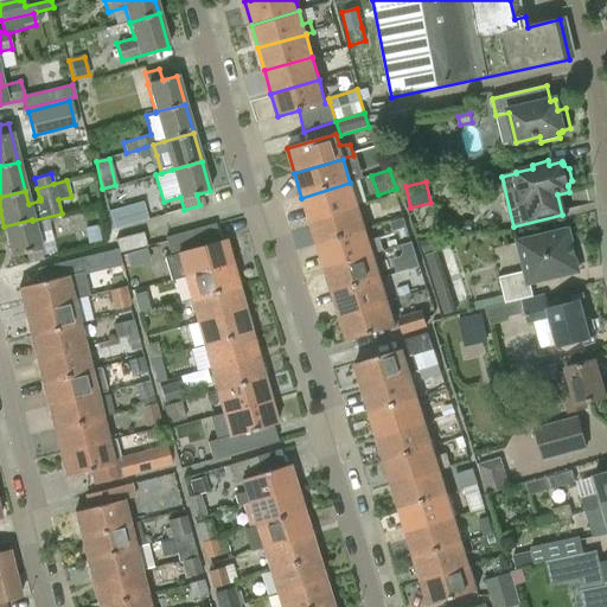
[(350,183),(301,198),(310,222),(358,206),(350,183)]
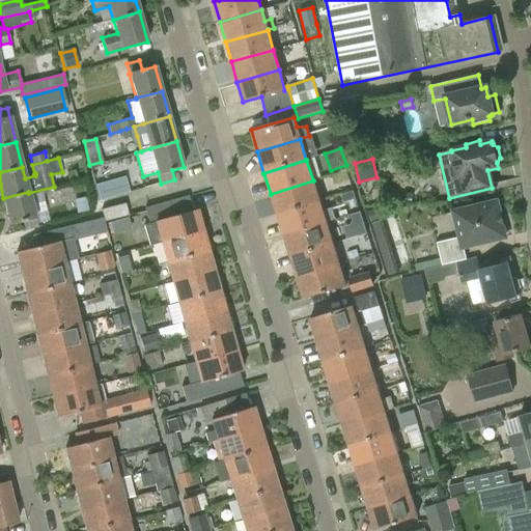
[(75,170),(66,172),(68,180),(77,178),(75,170)]
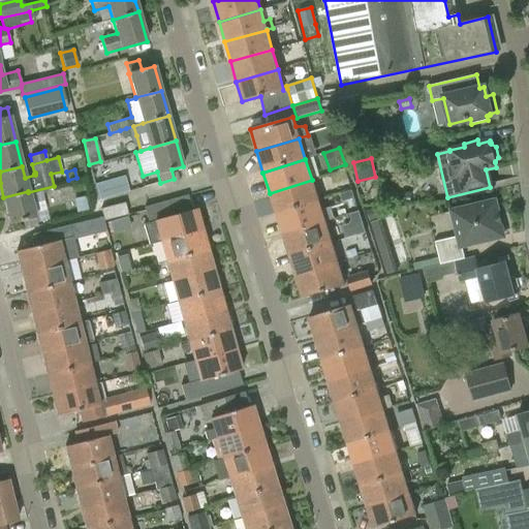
[(95,184),(99,199),(114,195),(110,180),(95,184)]
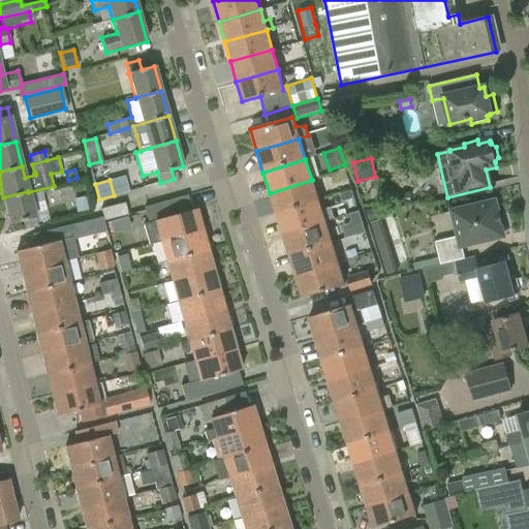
[(312,180),(270,193),(276,214),(318,201),(312,180)]
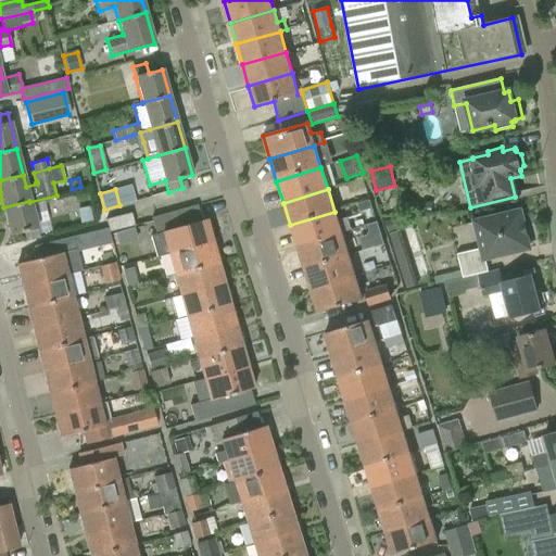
[(358,204),(361,212),(374,209),(370,200),(358,204)]
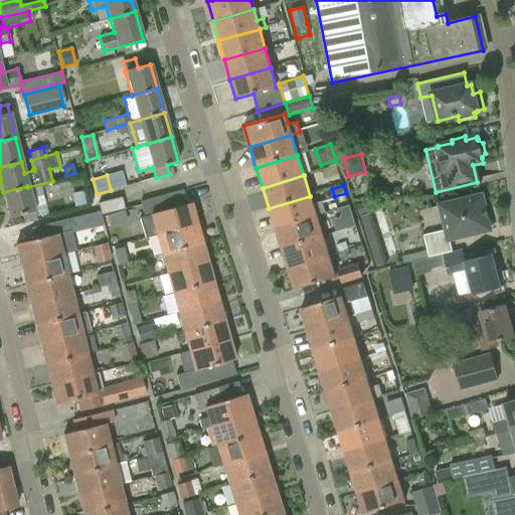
[(36,220),(27,187),(27,186),(3,192),(10,217),(22,214),(24,223),(36,220)]
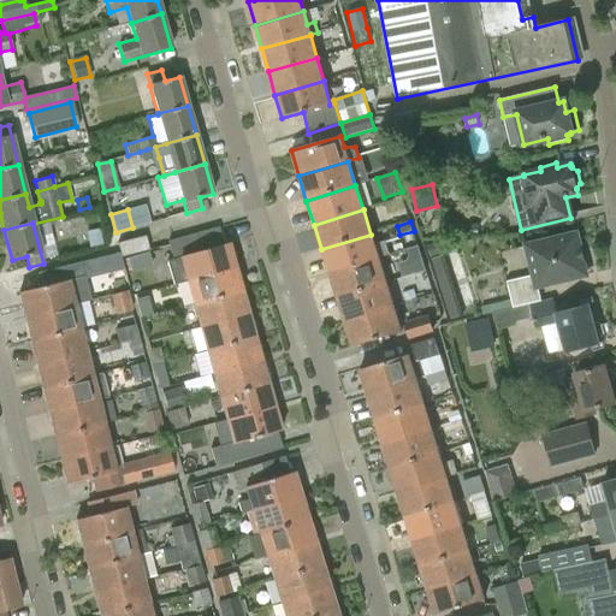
[(88,248),(102,244),(100,227),(86,231),(88,248)]
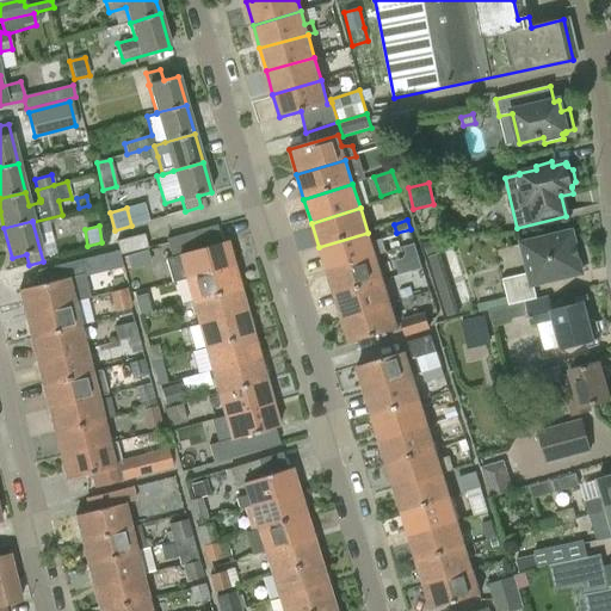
[(178,257),(184,278),(233,265),(227,241),(198,250),(193,232),(166,239),(171,258),(178,257)]
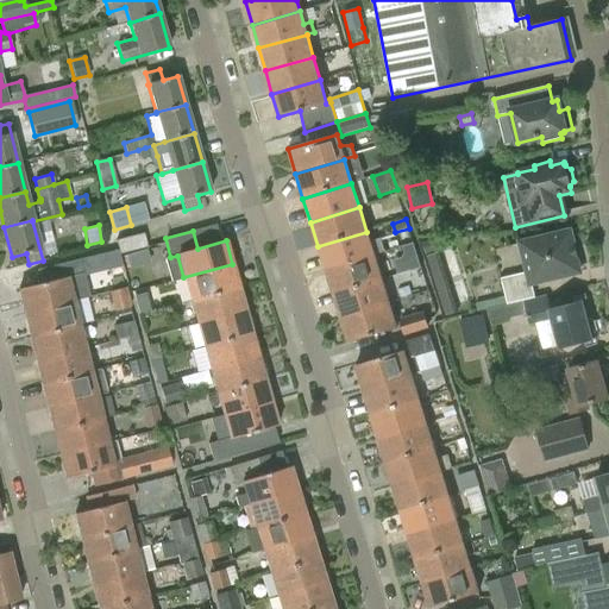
[(366,232),(318,246),(325,270),(374,256),(374,255),(384,252),(381,239),(369,243),(366,232)]
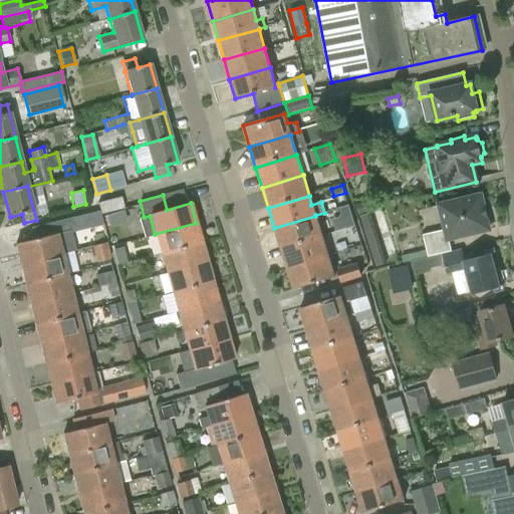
[(423,235),(426,251),(402,256),(403,263),(452,252),(449,240),(489,230),(487,218),(484,208),(481,196),(439,206),(445,230),(423,235)]
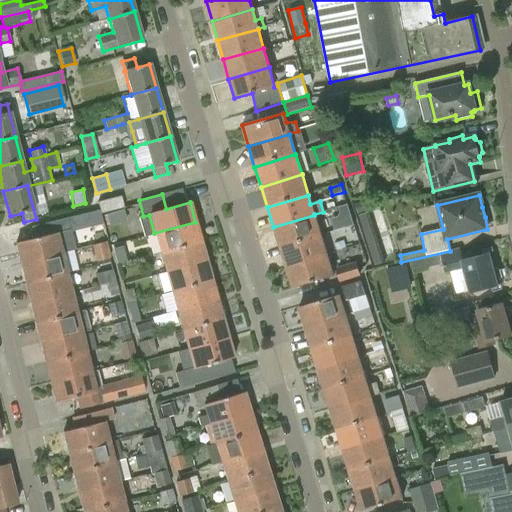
[(119,196),(97,202),(100,214),(123,208),(119,196)]
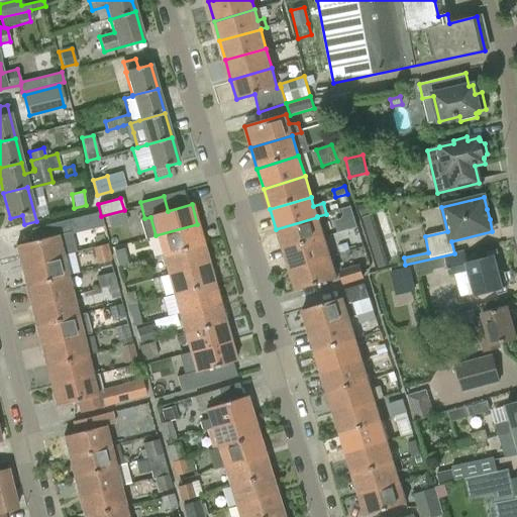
[(372,202),(358,206),(362,216),(375,212),(372,202)]
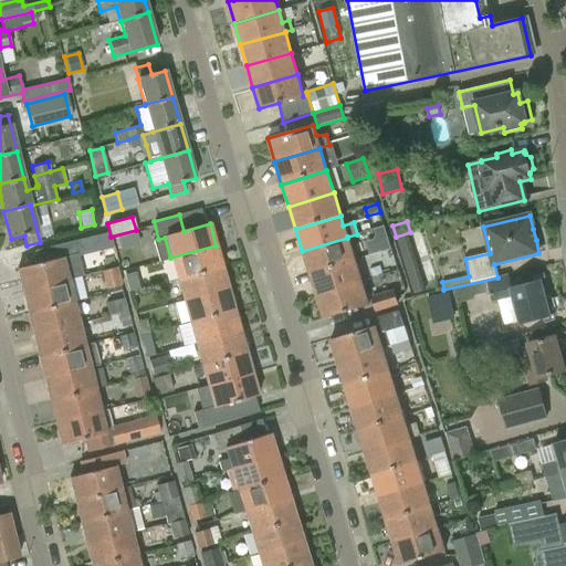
[(415,294),(438,286),(420,231),(397,239),(415,294)]
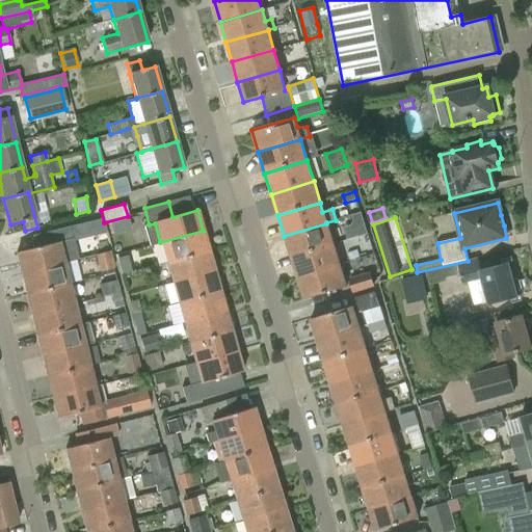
[(368,234),(364,221),(354,223),(358,236),(368,234)]
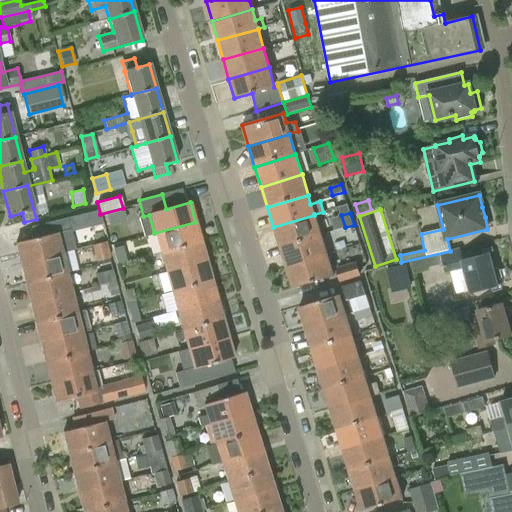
[(314,215),(273,227),(279,247),(320,235),(314,215)]
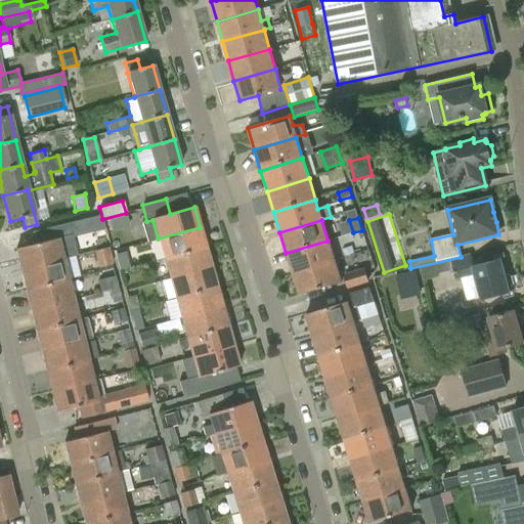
[(20,269),(62,259),(57,239),(73,235),(69,223),(39,231),(42,242),(15,249),(20,269)]
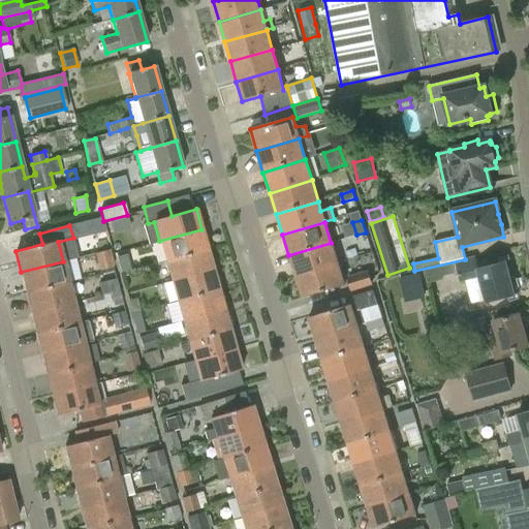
[(165,261),(207,249),(201,229),(159,241),(165,261)]
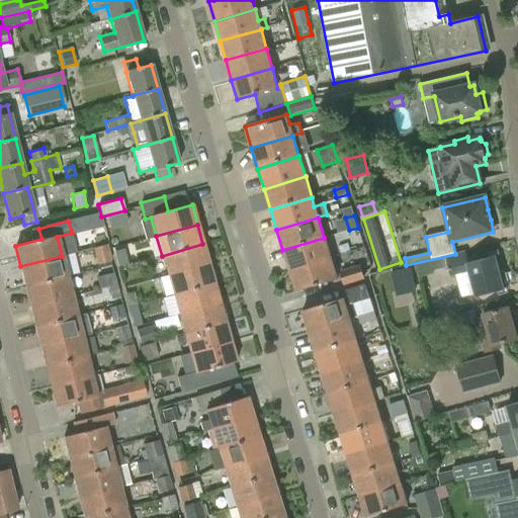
[(324,238),(282,250),(288,271),(330,258),(324,238)]
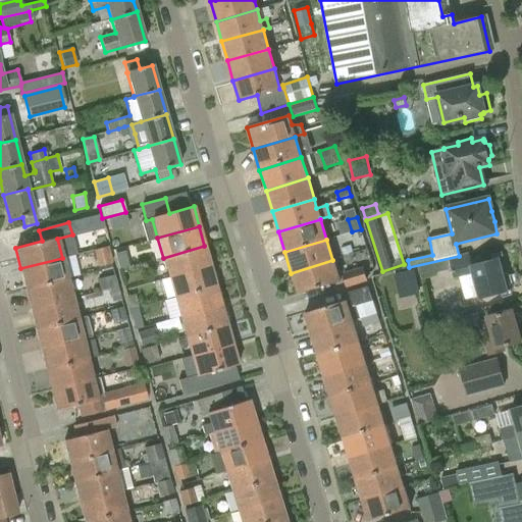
[(349,254),(360,251),(358,244),(347,248),(349,254)]
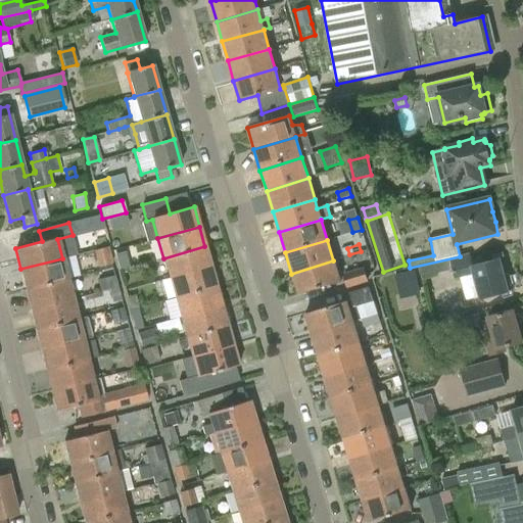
[(169,278),(210,267),(204,246),(163,258),(169,278)]
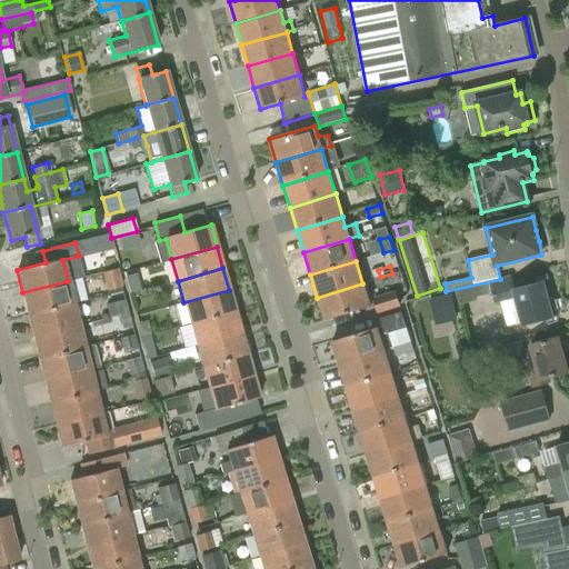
[(122,287),(118,269),(102,272),(107,290),(122,287)]
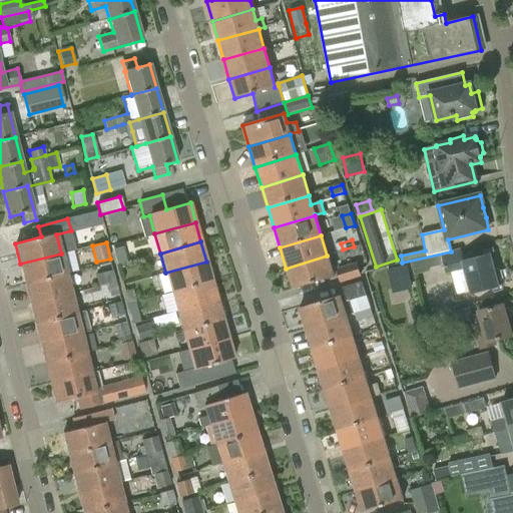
[(120,246),(113,248),(117,265),(125,263),(120,246)]
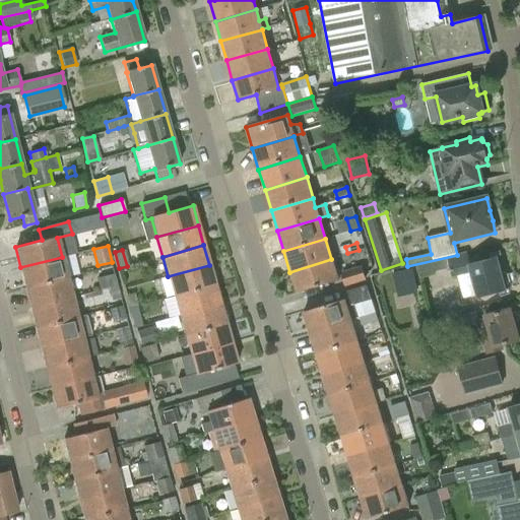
[(505,289),(508,288),(510,285),(507,275),(504,273),(501,274),(497,258),(469,265),(466,253),(416,265),(419,275),(450,268),(452,277),(471,273),(477,297),(505,289)]
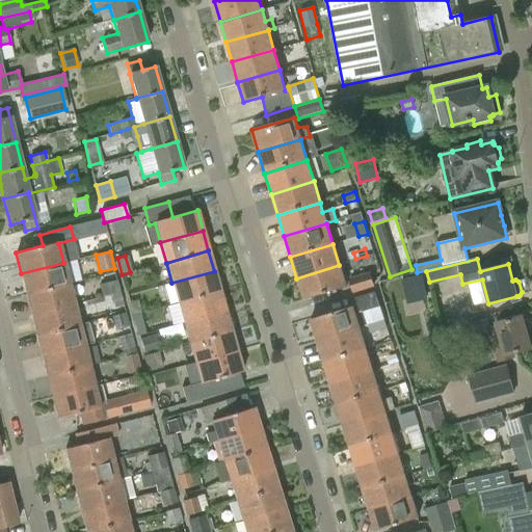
[(63,263),(21,273),(26,294),(69,284),(63,263)]
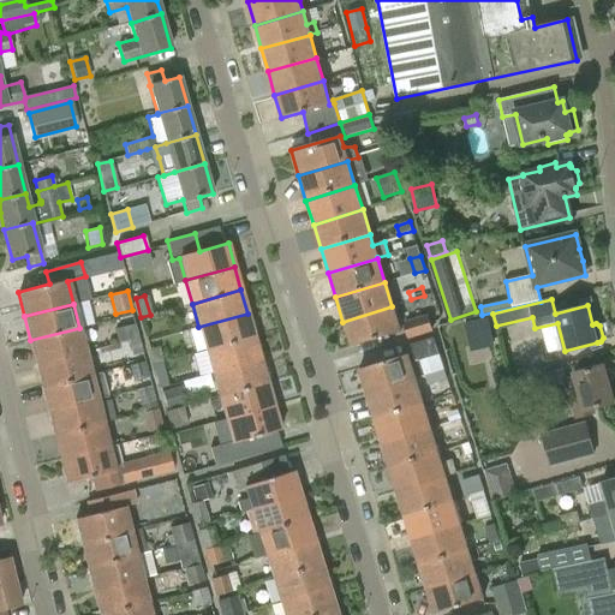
[(392,306),(342,322),(351,347),(400,332),(392,306)]
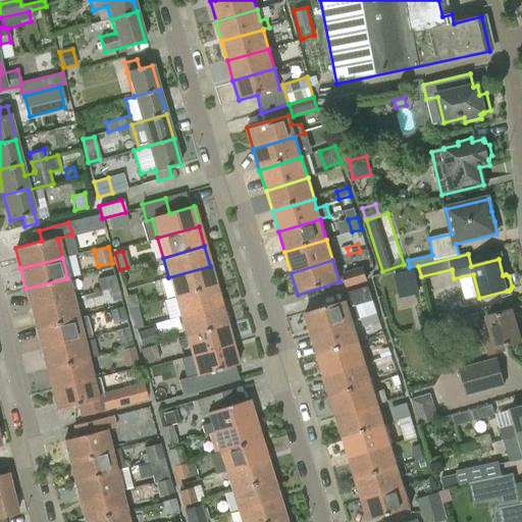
[(173,297),(215,285),(210,266),(168,277),(173,297)]
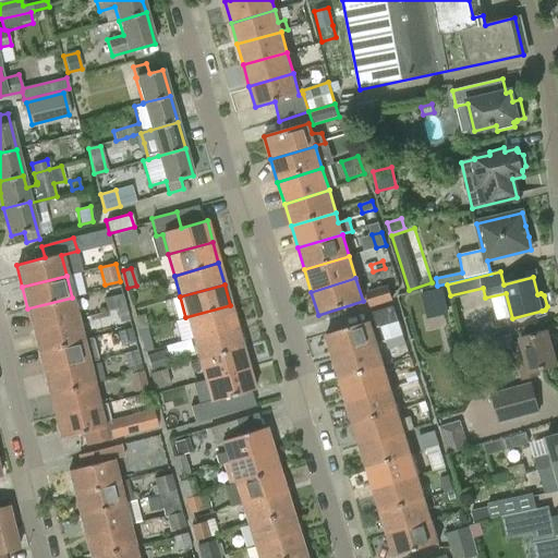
[(388,286),(365,292),(371,308),(392,301),(388,286)]
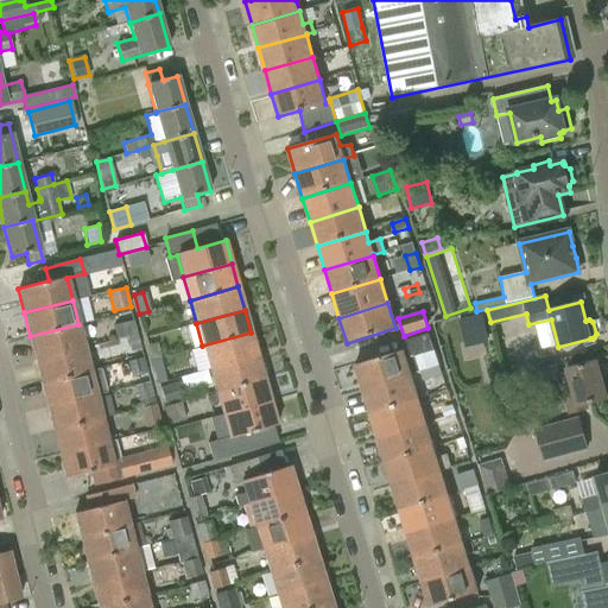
[(485,314),(462,317),(466,343),(488,340),(485,314)]
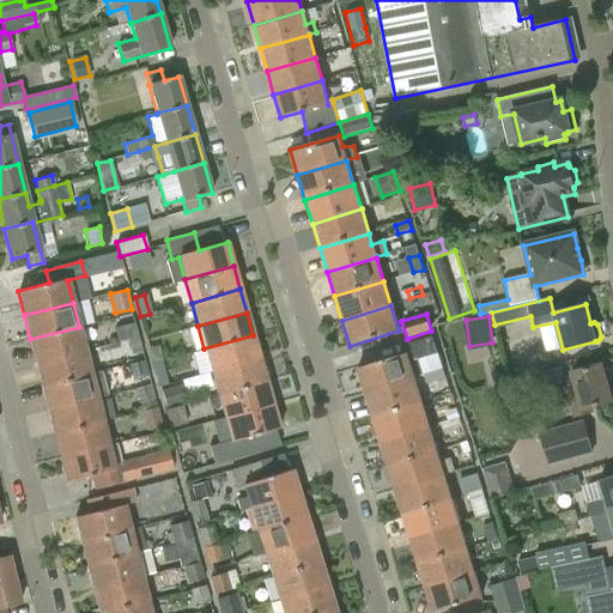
[(117,343),(128,340),(138,337),(134,323),(115,328),(117,343)]
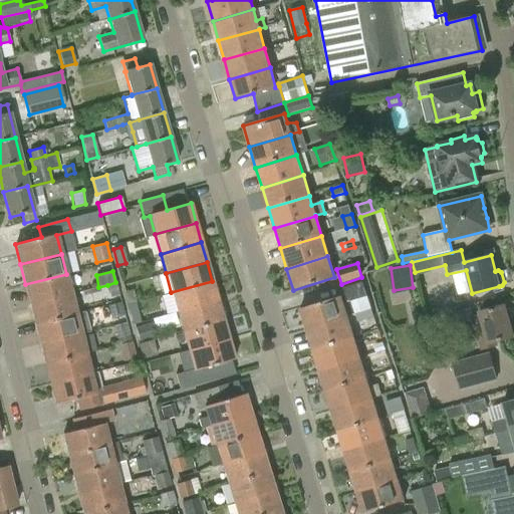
[(66,274),(25,284),(30,303),(71,293),(66,274)]
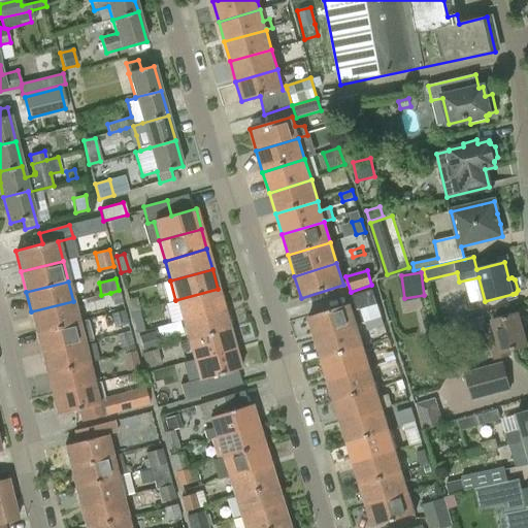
[(182,320),(223,308),(218,289),(175,300),(182,320)]
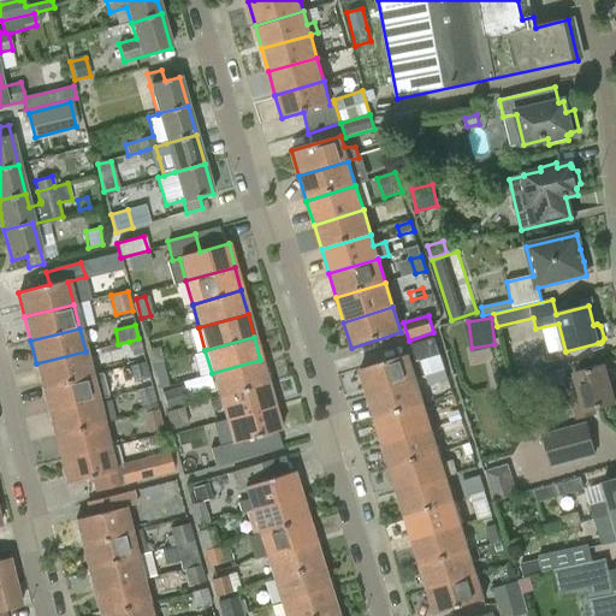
[(138,339),(138,338),(129,342),(132,356),(142,354),(138,339)]
